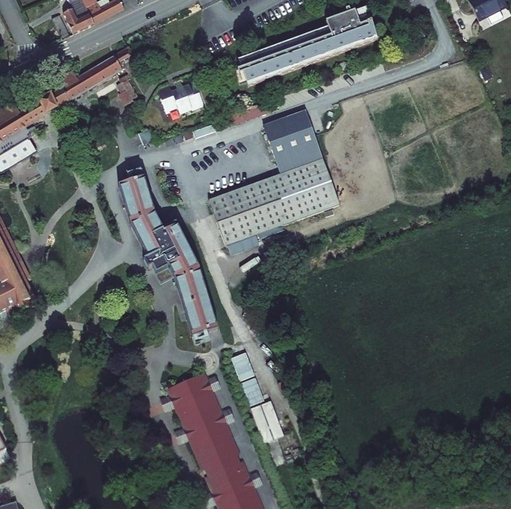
[(84,3),(90,15),(95,25),(127,9),(123,0),(121,0),(111,5),(101,10),(99,4),(97,0),(82,0),(84,3)]
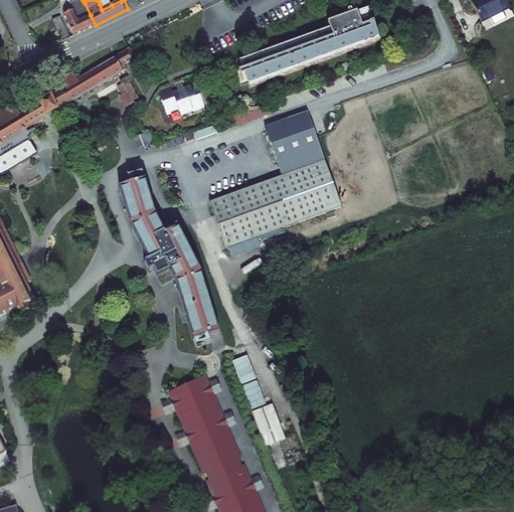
[(107,0),(100,4),(102,10),(112,5),(109,0),(107,0)]
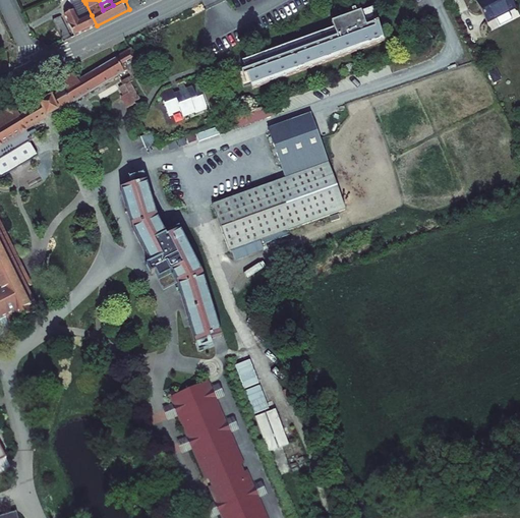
[(481,0),(489,16),(518,2),(517,0),(481,0)]
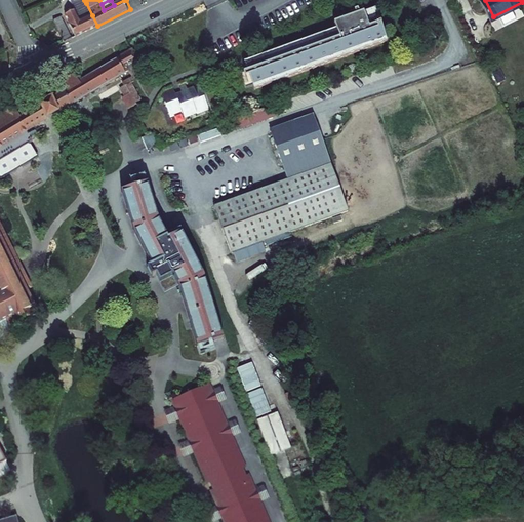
[(86,3),(76,8),(77,9),(82,21),(92,15),(86,3)]
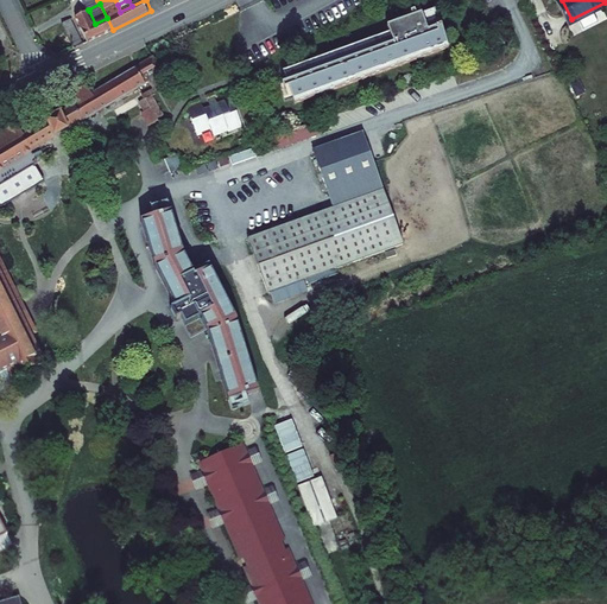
[(389,31),(284,71),(296,103),(448,45),(434,8),(422,13),(419,7),(406,13),(408,18),(387,26),(389,31)]
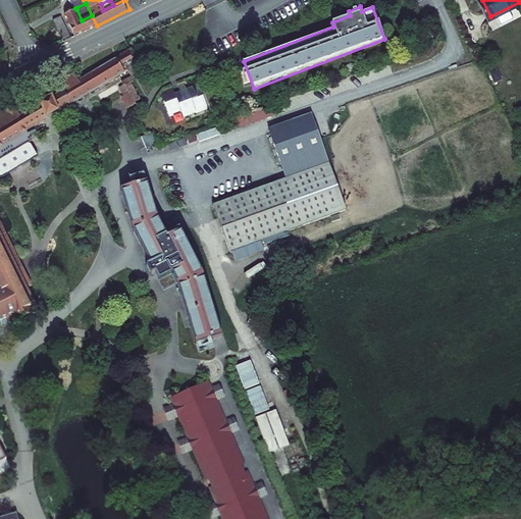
[(76,9),(68,13),(77,34),(97,26),(92,15),(82,20),(76,9)]
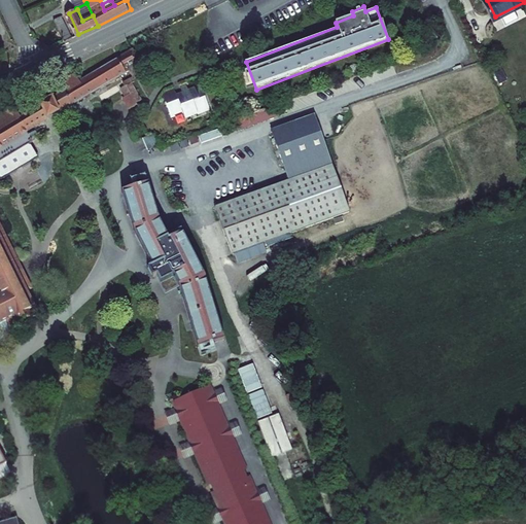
[(62,19),(54,23),(63,42),(71,38),(62,19)]
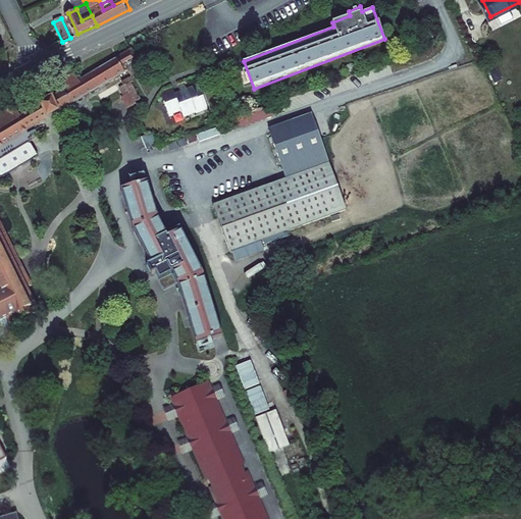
[(60,89),(50,95),(56,106),(128,65),(134,73),(140,69),(136,61),(139,59),(133,48),(79,79),(73,69),(55,81),(60,89)]
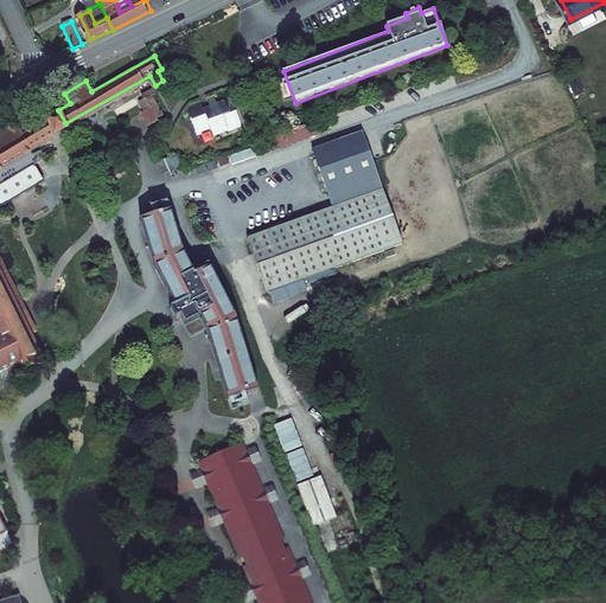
[(163,116),(151,95),(139,101),(145,111),(141,114),(148,127),(158,122),(157,120),(163,116)]
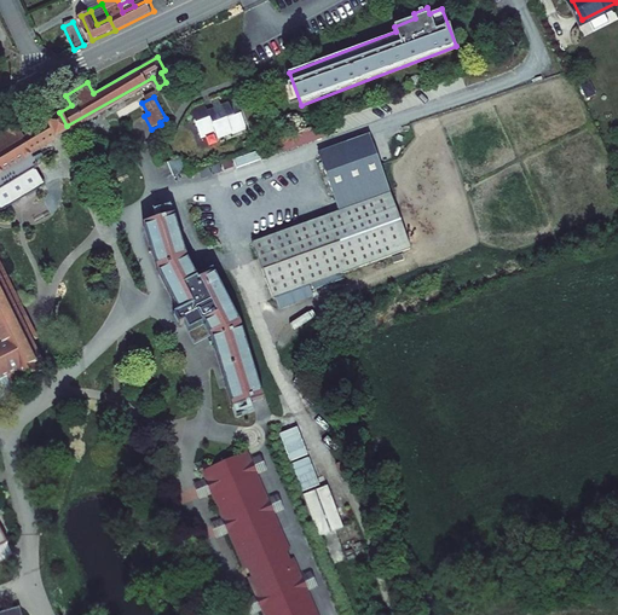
[(204,112),(191,117),(201,144),(220,138),(223,143),(249,133),(240,106),(224,111),(223,105),(213,109),(215,115),(207,119),(204,112)]
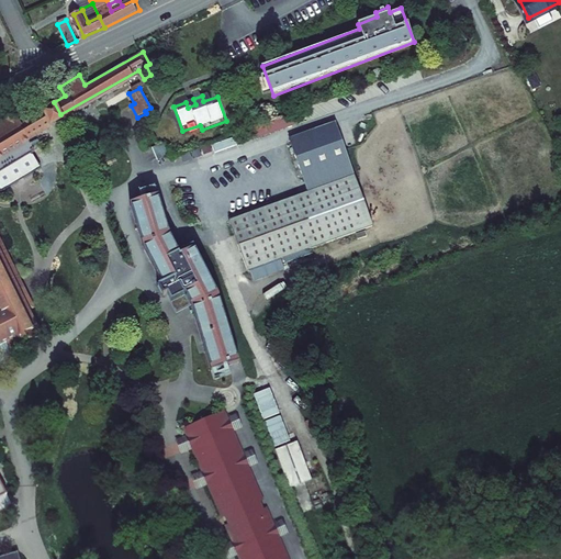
[(54,102),(43,108),(49,120),(60,114),(54,102)]
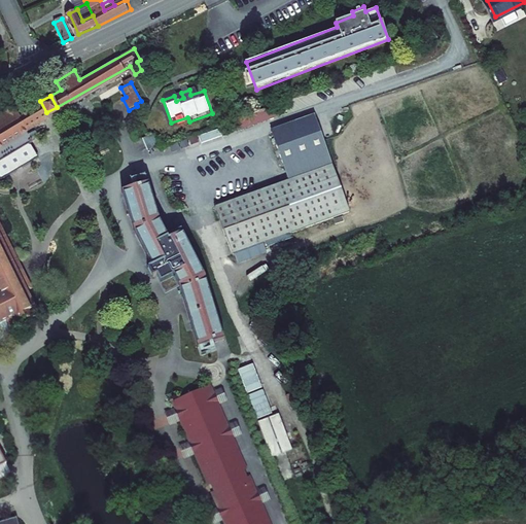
[(46,113),(46,112),(40,101),(19,113),(12,102),(0,108),(0,324),(9,320),(11,324),(37,312),(13,262),(20,258),(0,219),(0,152),(31,136),(25,125),(36,118),(37,118),(46,113)]
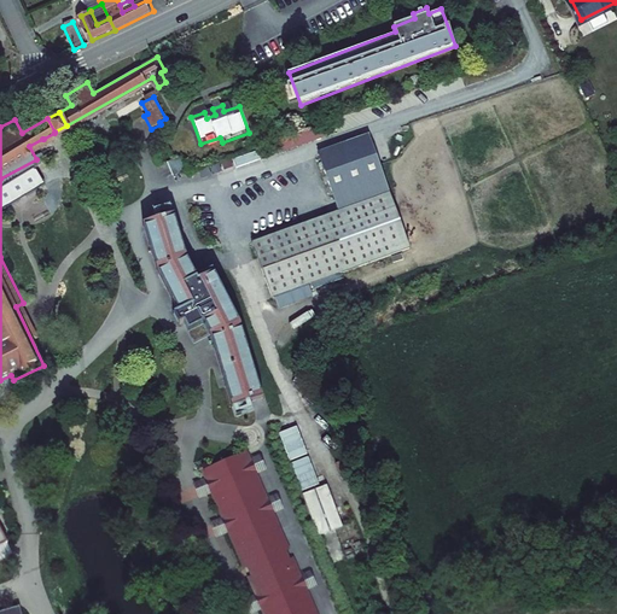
[(316,123),(260,145),(265,158),(322,136),(316,123)]
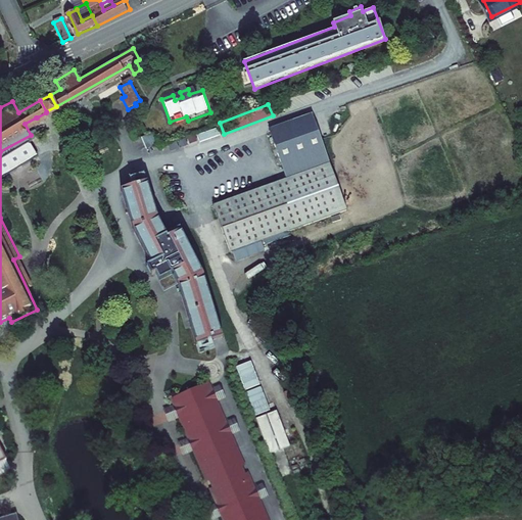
[(330,160),(313,111),(268,127),(286,177),(330,160)]
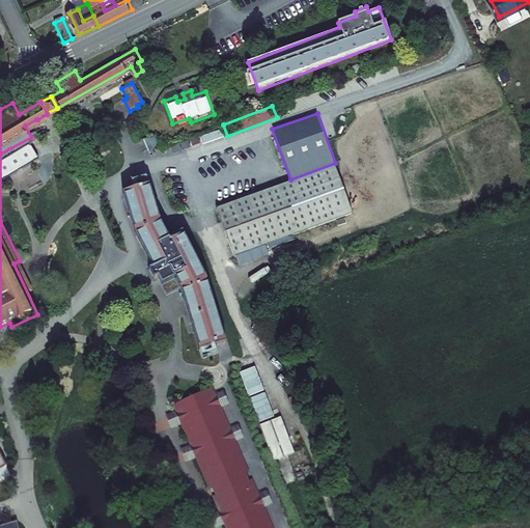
[(143,136),(146,148),(160,145),(157,133),(143,136)]
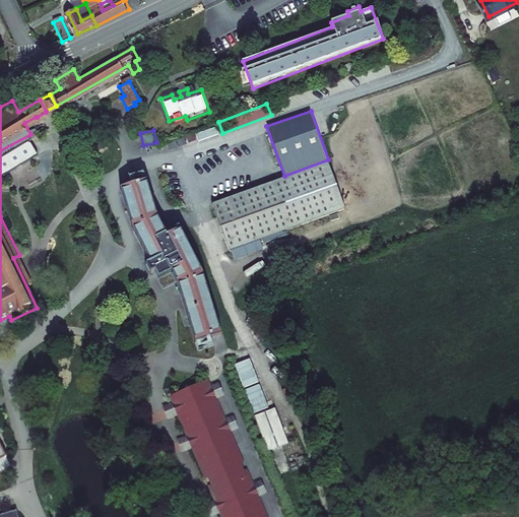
[(345,208),(328,159),(284,176),(212,201),(230,250),(345,208)]
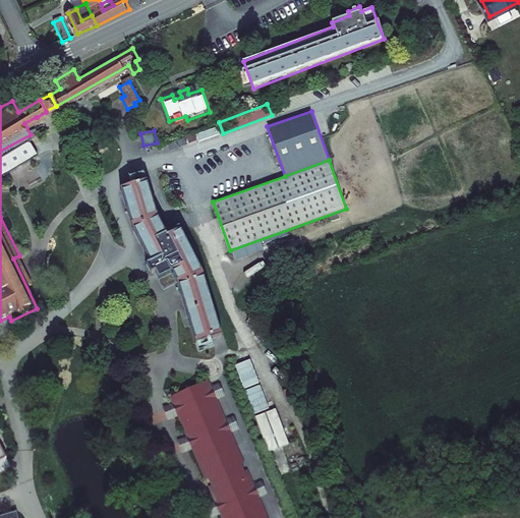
[(159,217),(148,179),(121,186),(133,228),(152,263),(148,265),(153,274),(156,272),(164,288),(176,282),(180,287),(200,350),(215,346),(213,338),(223,335),(206,272),(181,228),(169,234),(159,217)]
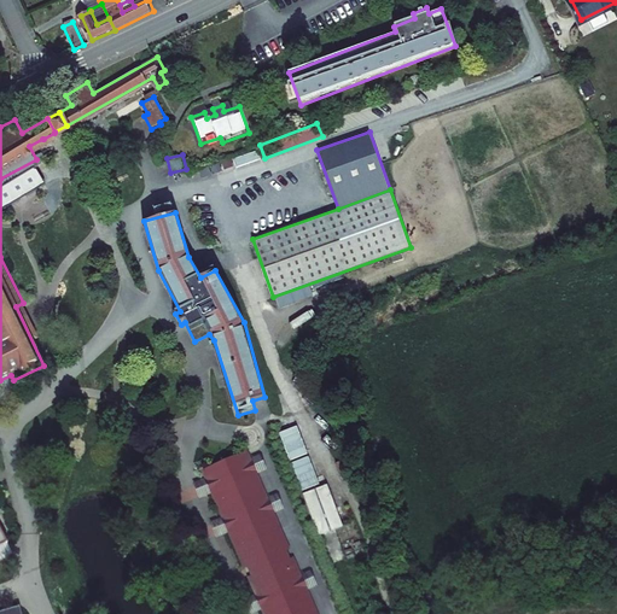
[(316,613),(245,448),(201,467),(263,613),(316,613)]
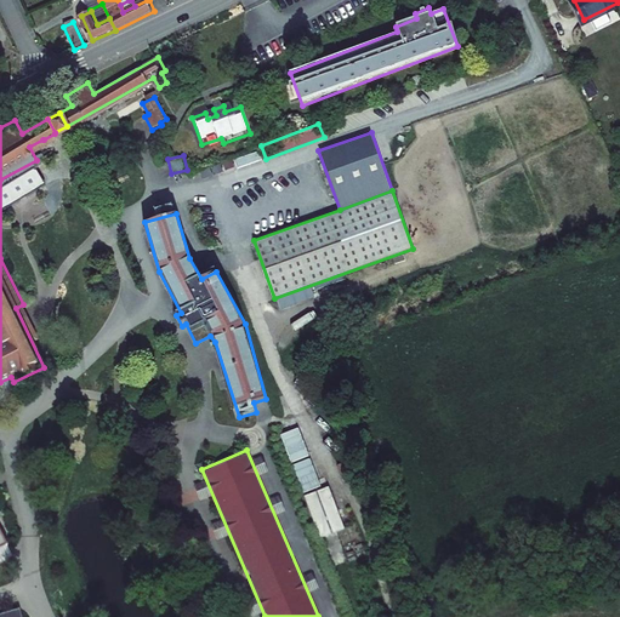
[(0,616),(23,616),(20,606),(0,611),(0,616)]
